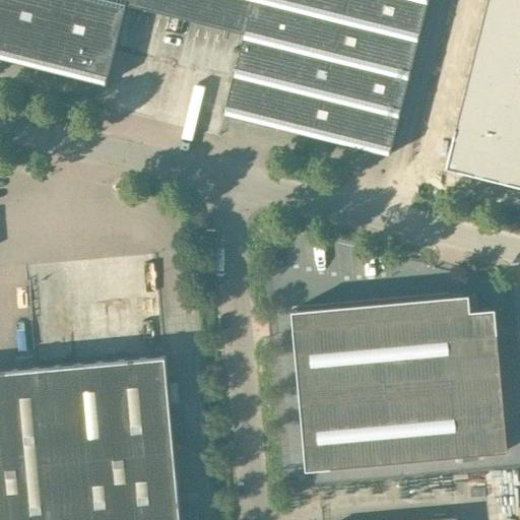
[(0,0),(0,57),(103,83),(106,83),(125,4),(126,0),(0,0)]
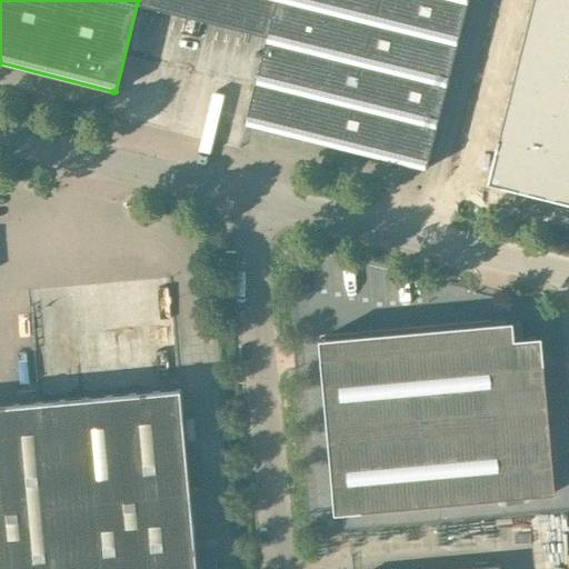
[(138,0),(137,5),(267,36),(245,125),(426,169),(468,0),(138,0)]
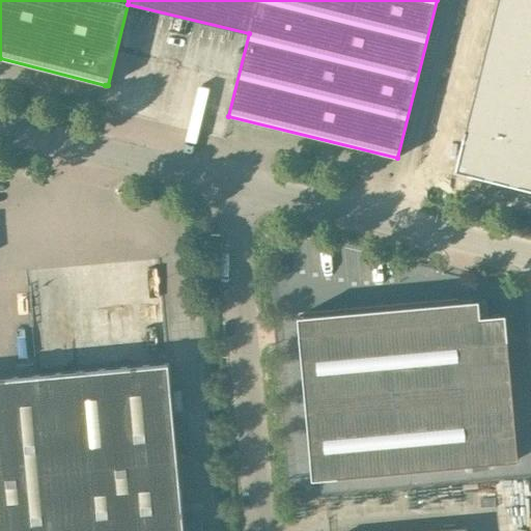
[(530,0),(482,0),(442,162),(530,186),(530,0)]
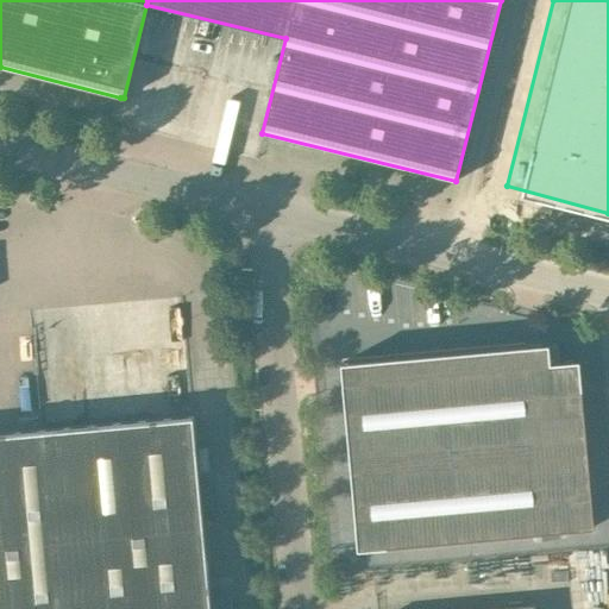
[(550,344),(343,363),(359,547),(595,526),(579,360),(551,363),(550,344)]
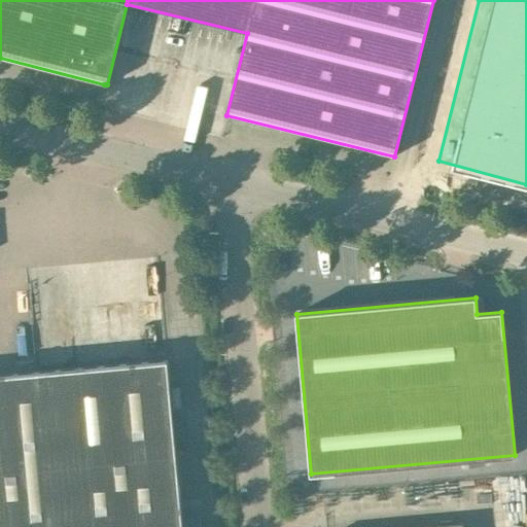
[(0,526),(182,526),(168,360),(0,376),(0,526)]
